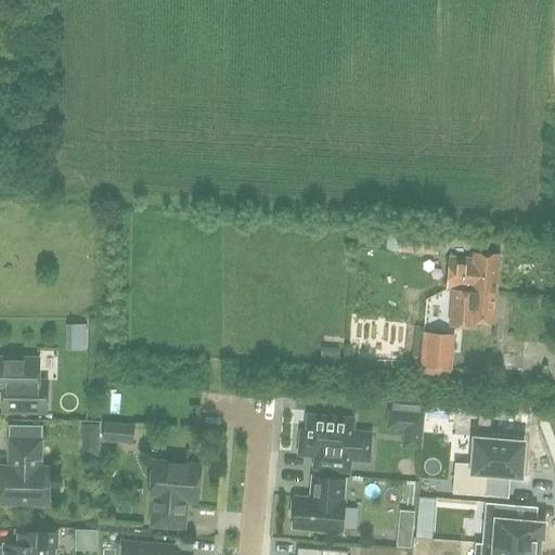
[(450,257),(448,289),(472,291),(472,292),(498,294),(500,254),(474,252),(474,258),(450,257)]
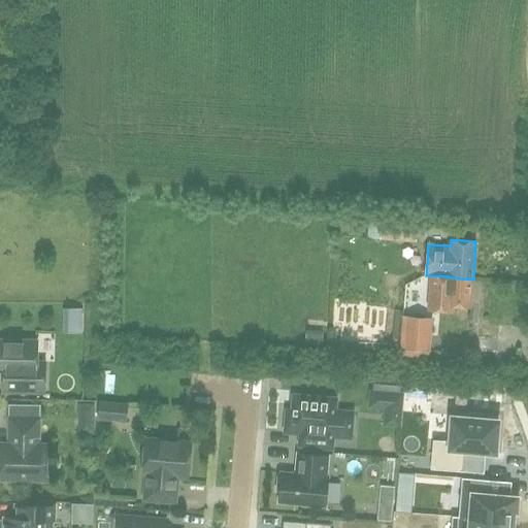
[(449,276),(426,275),(426,276),(431,276),(429,310),(454,311),(454,306),(471,307),(473,279),(449,277),(449,276)]
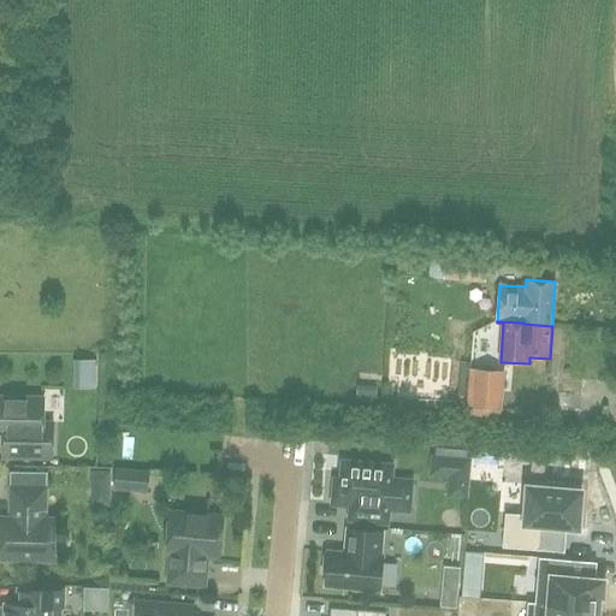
[(471,389),(469,419),(498,420),(499,390),(471,389)]
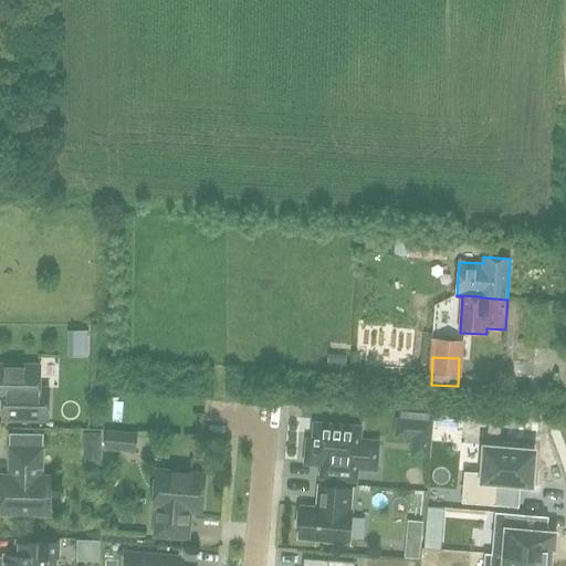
[(0,400),(2,401),(2,420),(48,420),(49,389),(40,388),(40,366),(0,365),(0,400)]
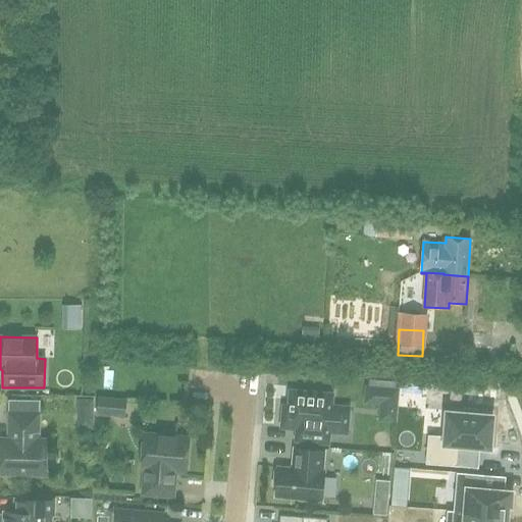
[(469,363),(469,356),(462,355),(462,352),(449,351),(448,363),(461,364),(461,363),(469,363)]
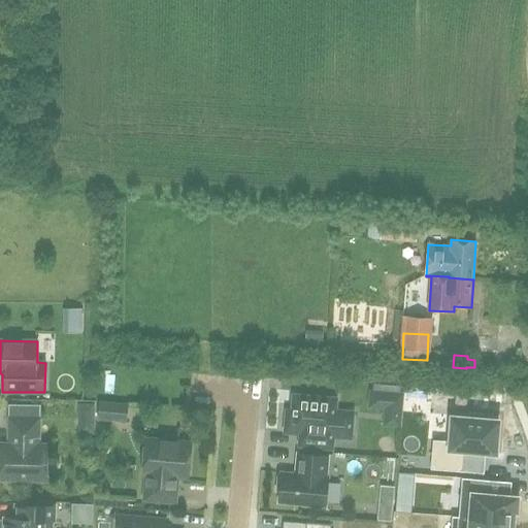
[(430,415),(432,395),(406,393),(404,413),(430,415)]
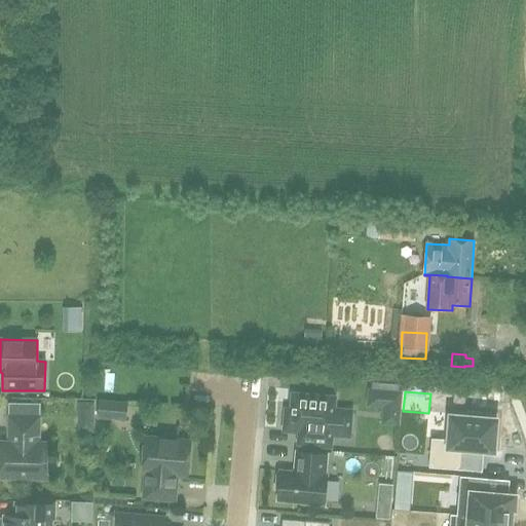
[(397,422),(399,395),(370,392),(370,404),(385,405),(384,421),(397,422)]
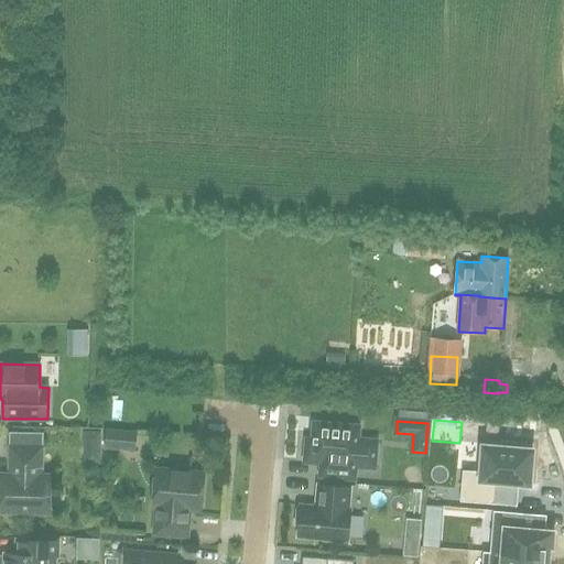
[(321,463),(320,476),(355,479),(355,466),(364,467),(366,440),(358,440),(359,426),(313,423),(312,440),(306,438),(306,441),(308,441),(306,459),(304,459),(304,462),(321,463)]
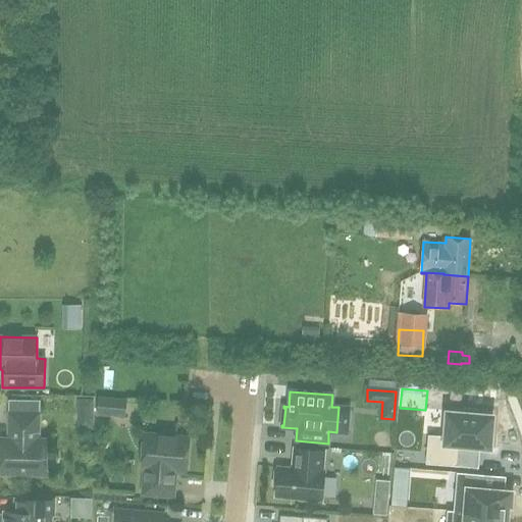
[(96,415),(124,418),(126,400),(98,397),(96,415)]
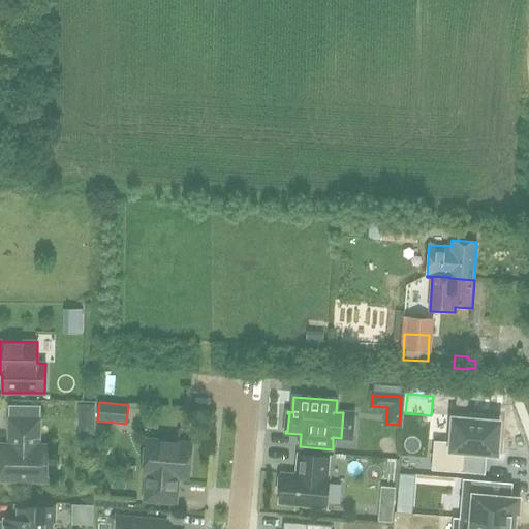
[(94,415),(94,403),(79,403),(79,415),(94,415)]
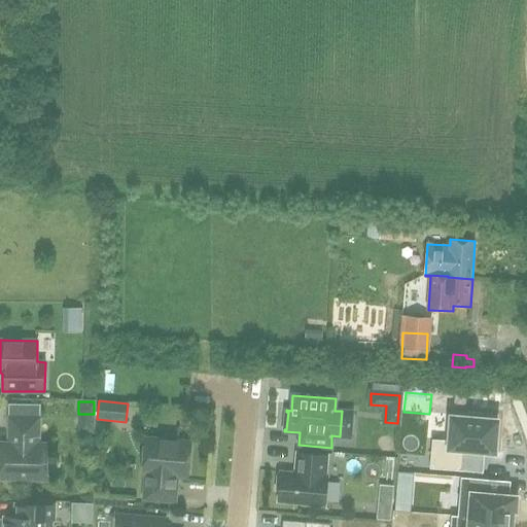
[(430,441),(428,469),(460,472),(461,451),(493,453),(496,421),(481,419),(481,415),(465,414),(464,418),(449,417),(447,442),(430,441)]
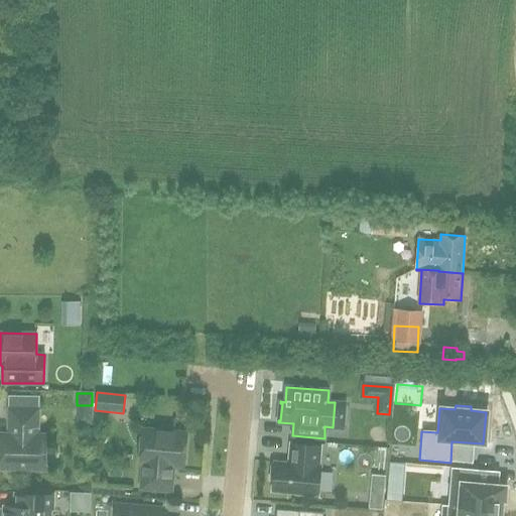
[(37,435),(37,409),(9,409),(9,435),(1,435),(0,467),(44,468),(45,435),(37,435)]
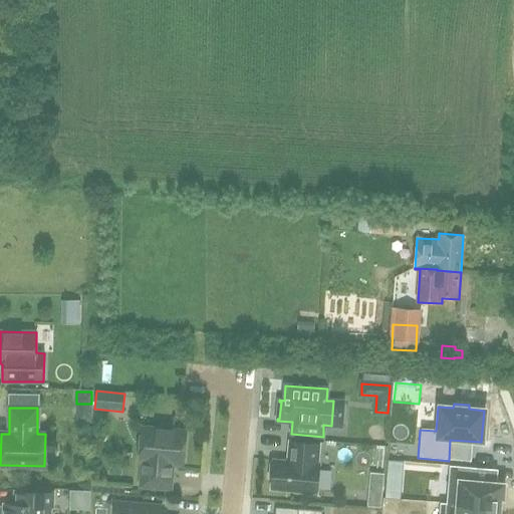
[(183,464),(186,432),(142,428),(139,460),(143,461),(141,487),(171,489),(173,463),(183,464)]
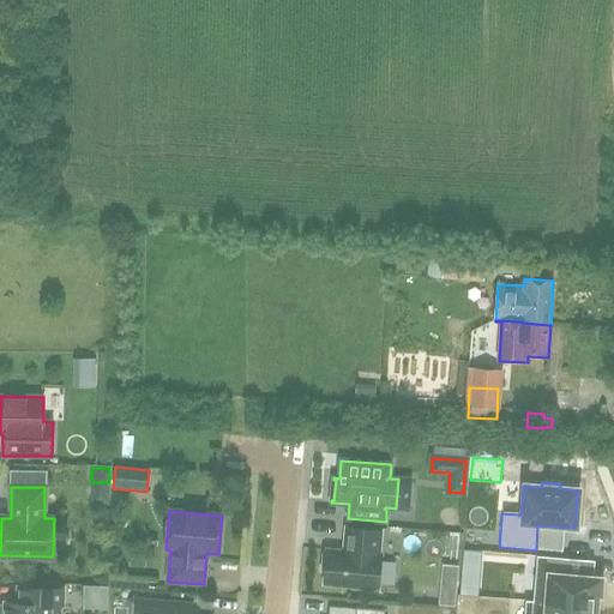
[(321,572),(325,572),(324,584),(378,589),(380,555),(379,555),(380,531),(347,528),(344,545),(345,545),(345,552),(327,551),(326,554),(323,554),(321,572)]
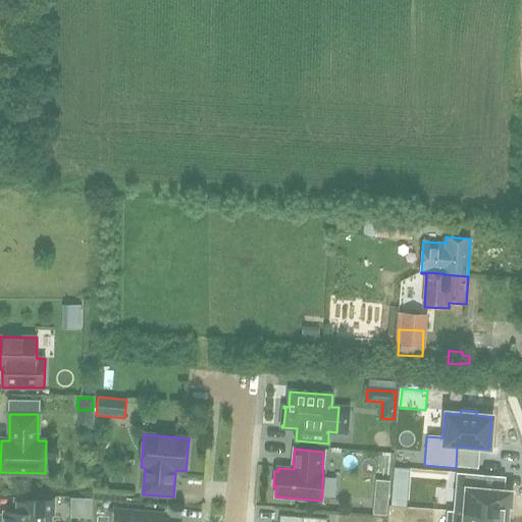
[(413,466),(414,454),(397,452),(396,465),(413,466)]
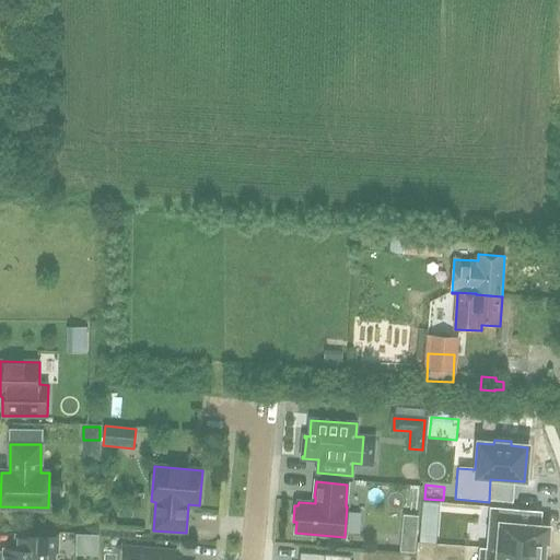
[(439,514),(440,503),(423,501),(422,512),(439,514)]
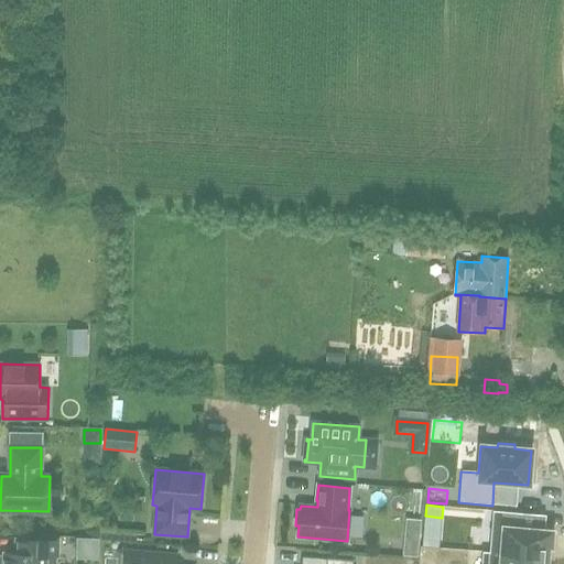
[(489,552),(489,553),(549,557),(550,546),(553,548),(554,530),(522,527),(523,513),(494,510),(489,552)]
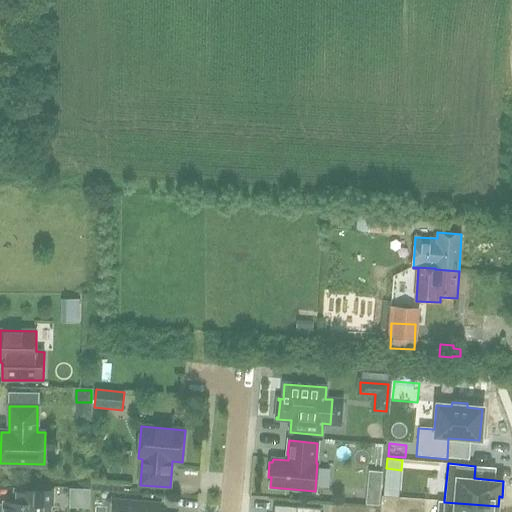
[(381,486),(382,474),(371,473),(370,485),(381,486)]
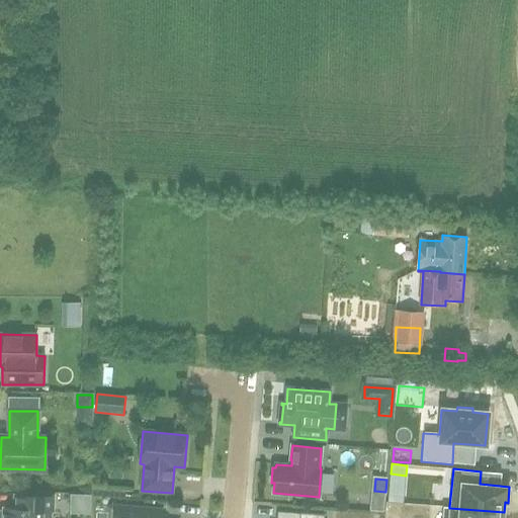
[(52,517),(53,497),(14,496),(14,509),(4,508),(4,511),(0,510),(0,517),(52,517)]
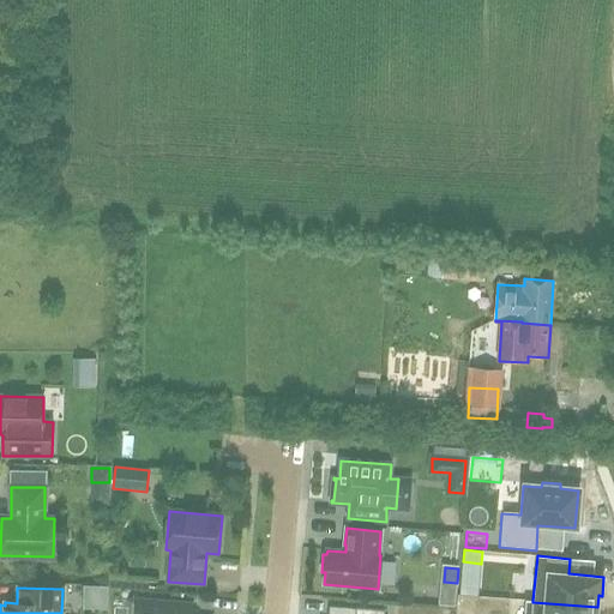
[(525,600),(524,613),(596,613),(597,607),(533,602),(533,601),(525,600)]
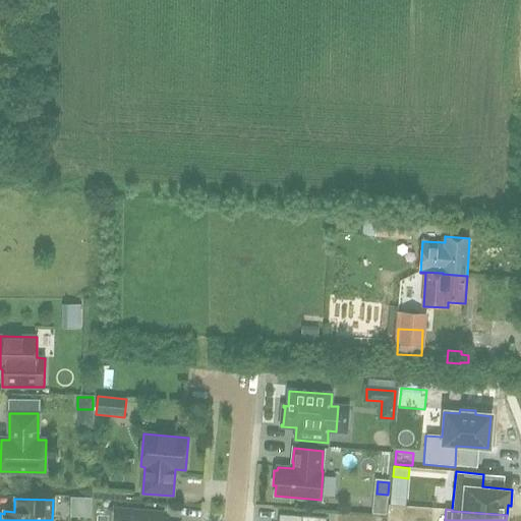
[(148,520),(149,512),(118,510),(116,520),(148,520)]
